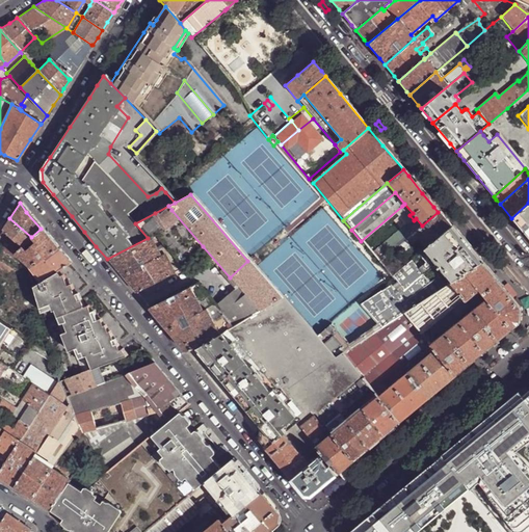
[(528,203),(511,218),(514,221),(517,224),(528,238),(528,239),(528,203)]
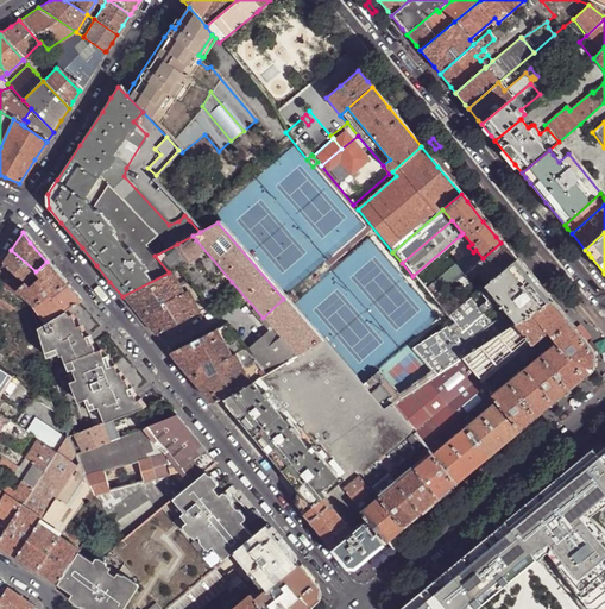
[(460,236),(468,246),(472,244),(462,233),(460,236)]
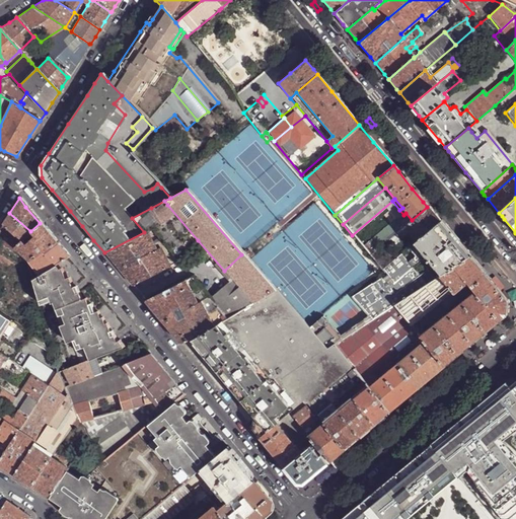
[(167,205),(164,201),(151,208),(156,214),(167,205)]
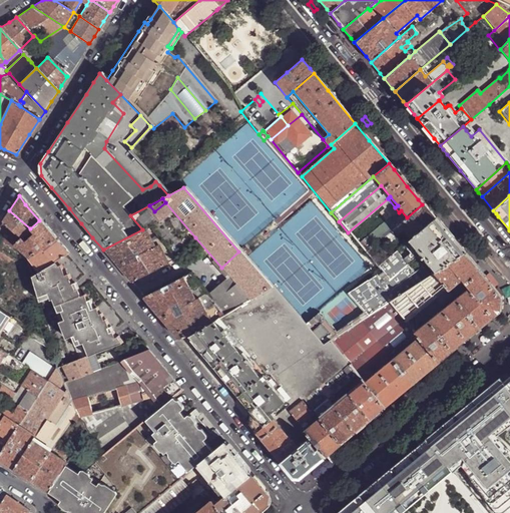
[(130,215),(142,229),(103,249),(111,261),(130,283),(166,264),(156,244),(161,241),(173,255),(195,237),(165,202),(154,211),(149,205),(130,215)]
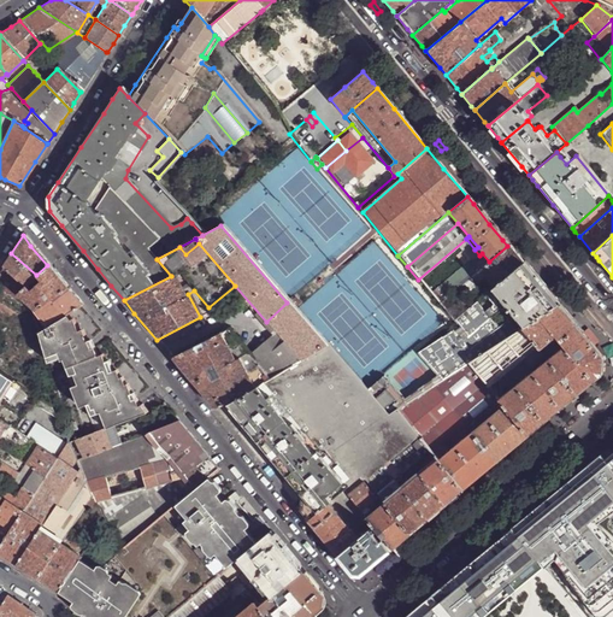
[(514,256),(507,246),(489,262),(470,277),(475,283),(483,275),(493,286),(520,262),(514,256)]
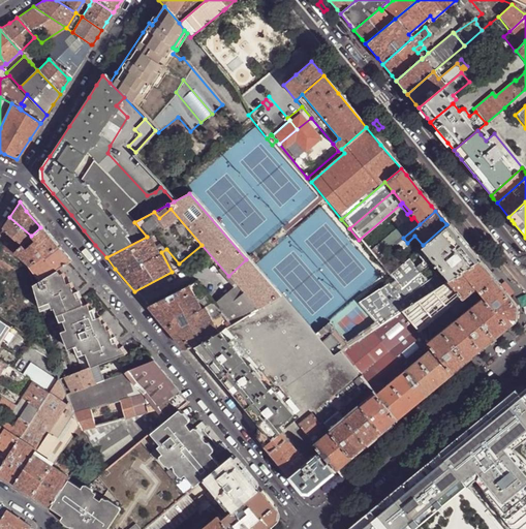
[(1,229),(21,246),(30,238),(30,237),(31,236),(9,217),(5,223),(1,229)]
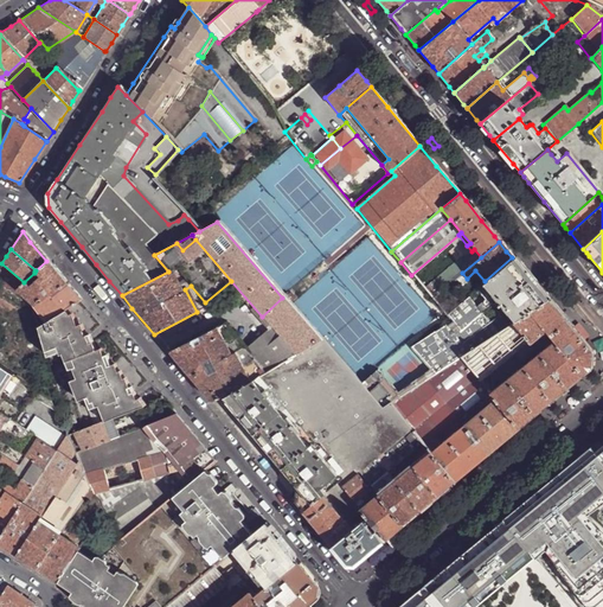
[(517,263),(512,257),(485,281),(474,289),(483,300),(498,318),(506,327),(512,323),(547,300),(538,289),(517,263)]
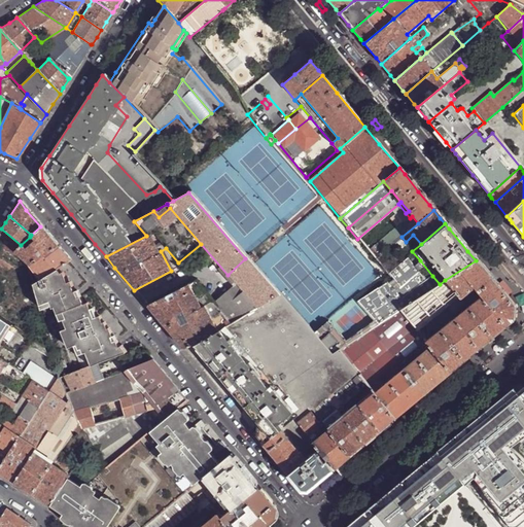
[(28,264),(57,246),(46,234),(40,226),(31,235),(30,236),(30,237),(34,240),(25,249),(21,245),(13,251),(28,264)]
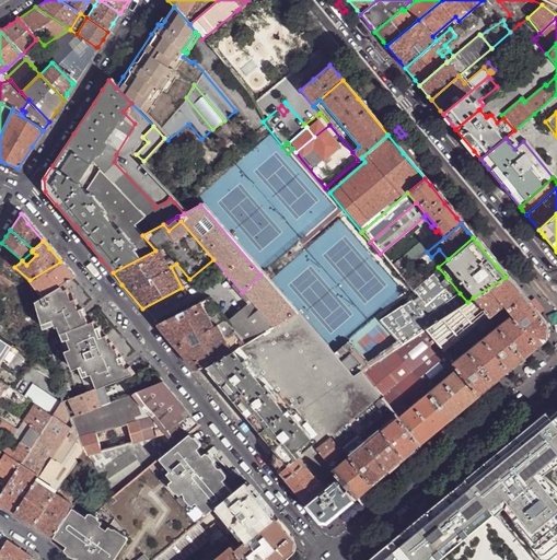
[(0,264),(11,270),(14,267),(22,260),(1,243),(0,244),(0,264)]
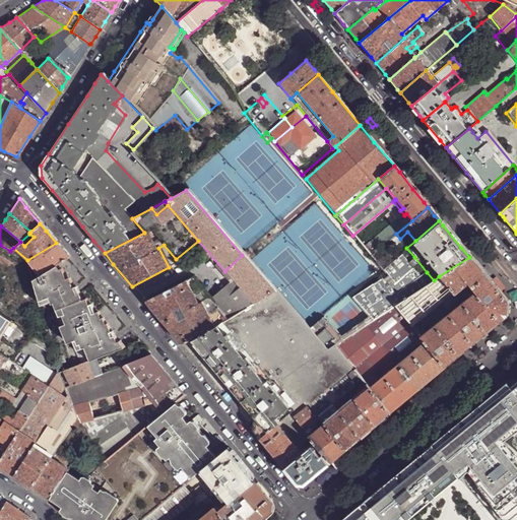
[(400,239),(396,234),(389,240),(394,246),(401,240),(400,239)]
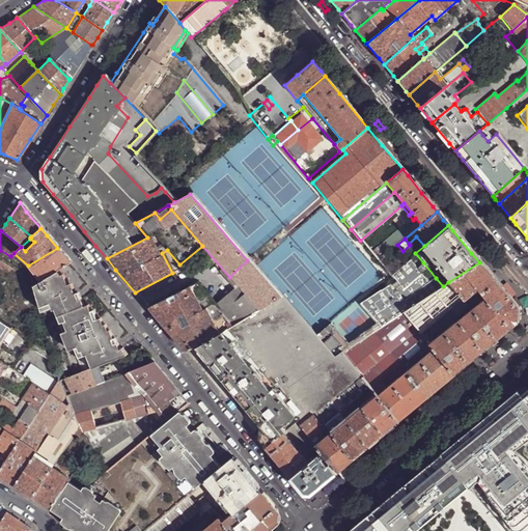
[(61,253),(57,248),(28,266),(38,281),(55,271),(66,263),(68,262),(61,253)]
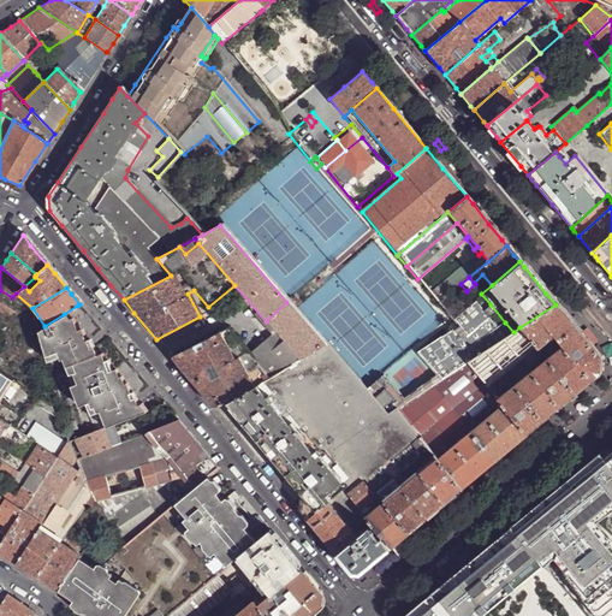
[(208,307),(194,290),(188,294),(200,317),(211,311),(208,307)]
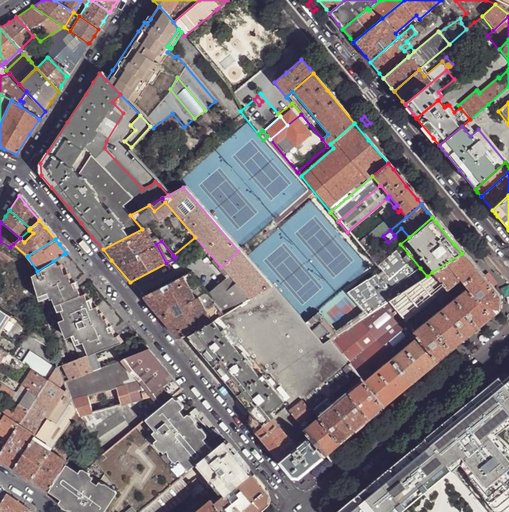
[(408,253),(400,244),(378,262),(374,266),(378,269),(379,271),(399,294),(427,276),(420,268),(413,274),(400,259),(408,253)]
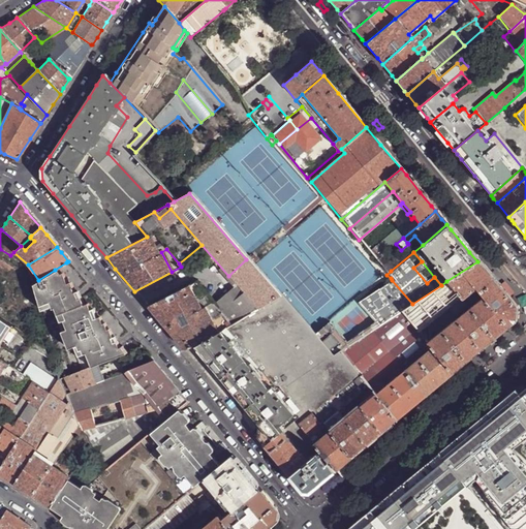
[(391,271),(380,257),(376,261),(387,275),(391,271)]
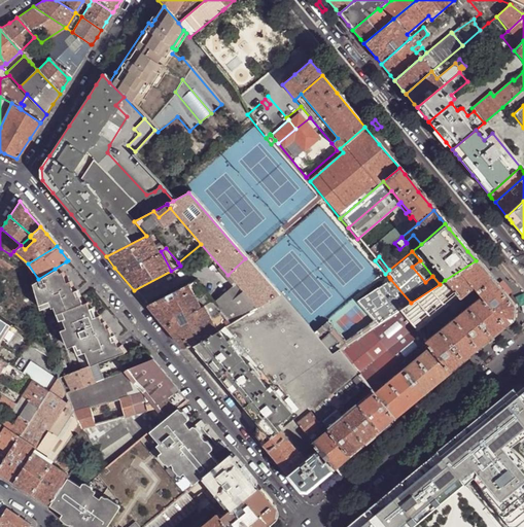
[(0,278),(8,285),(24,281),(25,281),(23,275),(20,270),(15,267),(0,257),(0,278)]
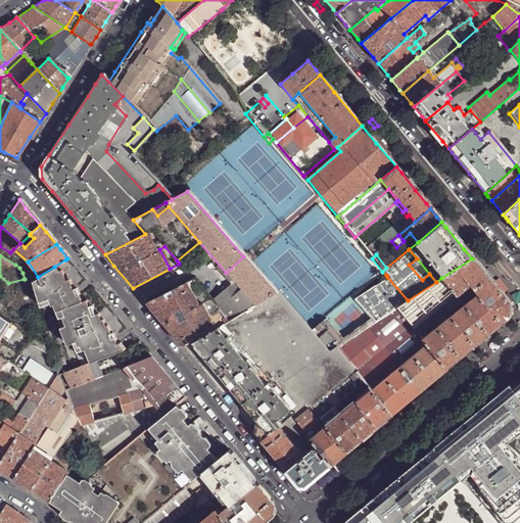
[(234,281),(254,305),(275,292),(243,256),(226,273),(234,281)]
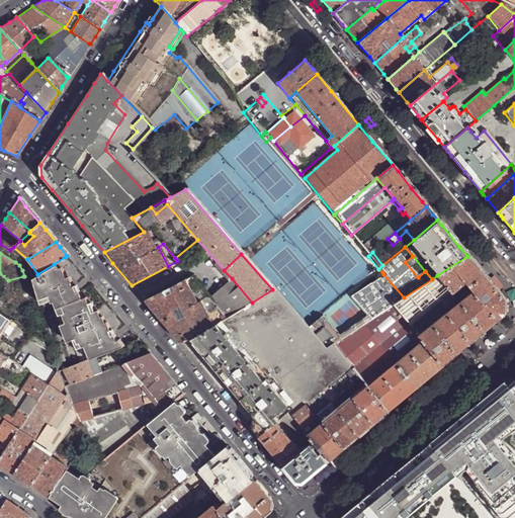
[(475,265),(467,256),(437,275),(448,288),(447,288),(451,292),(463,282),(463,281),(479,269),(475,265)]
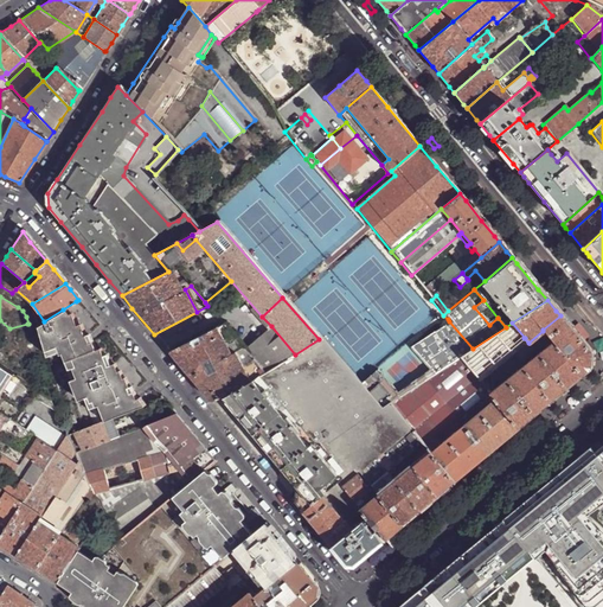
[(68,314),(63,310),(44,321),(36,327),(45,357),(56,352),(57,355),(59,355),(65,370),(70,368),(74,378),(68,381),(71,391),(116,374),(116,371),(109,364),(106,366),(103,358),(101,356),(96,349),(94,350),(90,342),(88,343),(84,334),(83,336),(81,330),(78,331),(76,325),(72,326),(71,321),(68,314)]
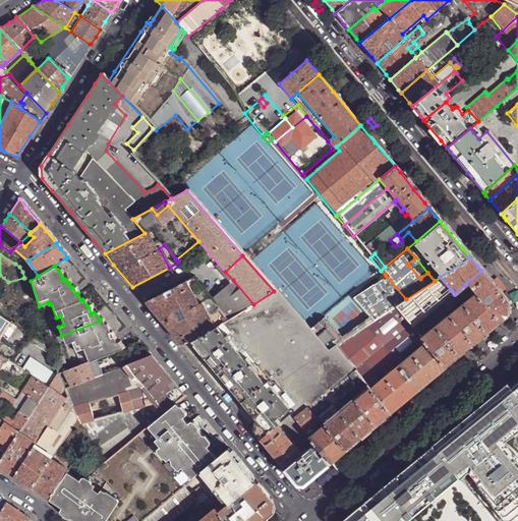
[(488,281),(481,271),(466,283),(466,284),(474,293),(488,281)]
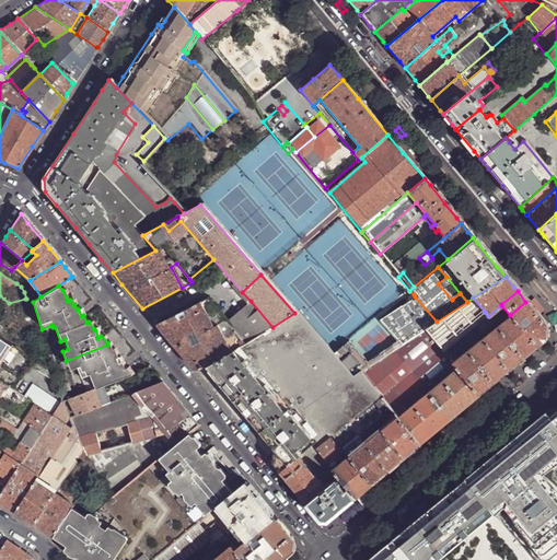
[(358,372),(392,350),(426,328),(437,322),(415,296),(376,322),(395,342),(380,353),(364,364),(345,341),(328,353),(350,377),(358,372)]
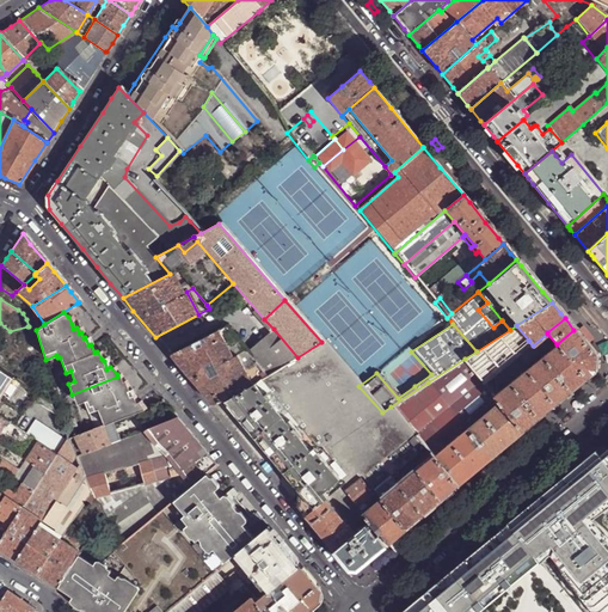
[(477,352),(465,359),(481,380),(528,341),(529,341),(516,325),(510,330),(477,352)]
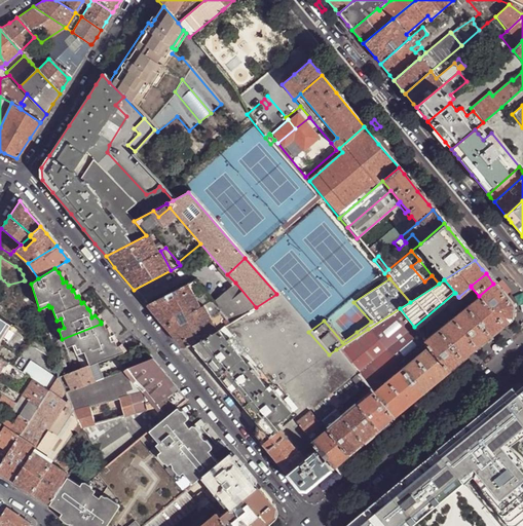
[(5,300),(28,294),(24,280),(8,285),(4,286),(3,286),(1,286),(5,300)]
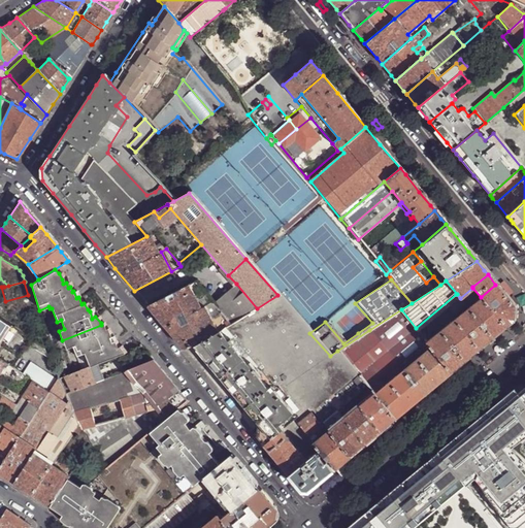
[(193,282),(188,285),(199,308),(202,306),(210,302),(193,282)]
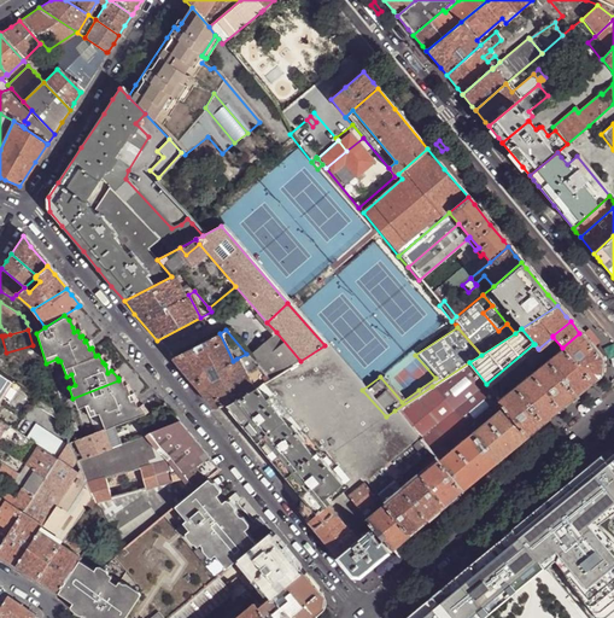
[(276,332),(247,356),(257,368),(268,380),(300,361),(276,332)]
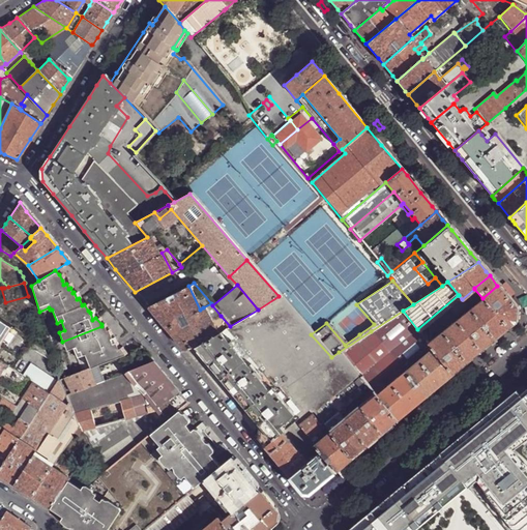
[(156,319),(165,329),(200,310),(188,286),(147,307),(156,319)]
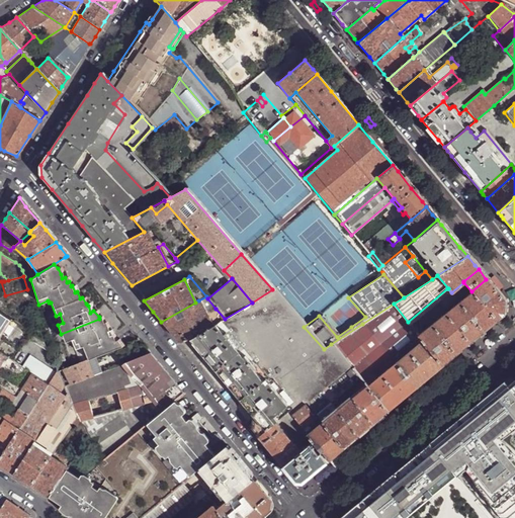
[(488,281),(486,279),(471,291),(458,301),(482,332),(484,330),(502,315),(503,299),(499,294),(488,281)]
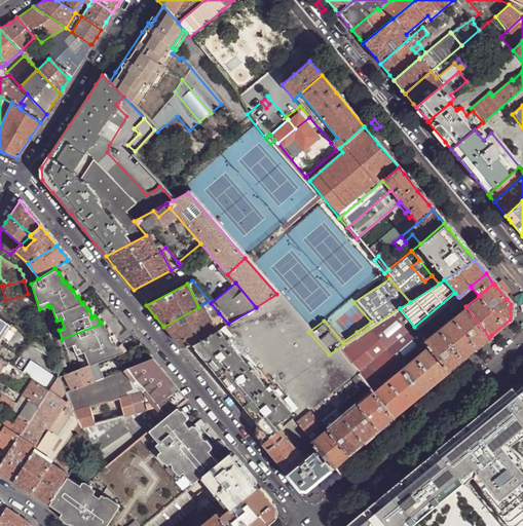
[(24,313),(33,311),(28,294),(5,300),(0,301),(0,308),(3,318),(24,313)]
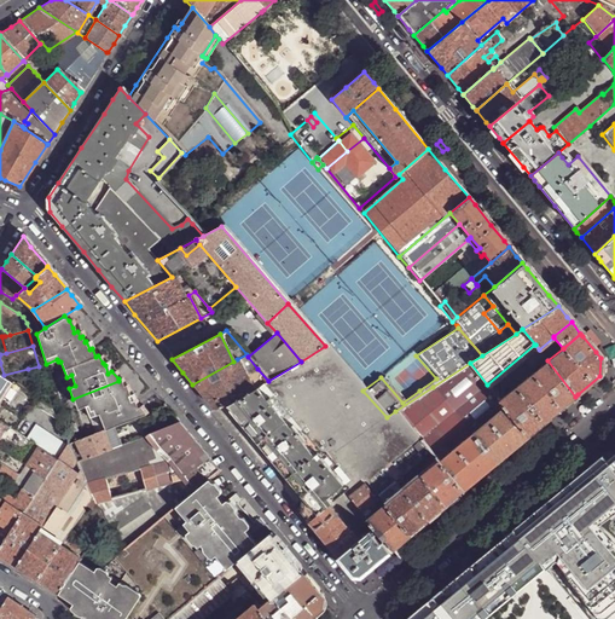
[(393,482),(429,452),(395,411),(387,417),(363,391),(357,383),(325,346),(301,362),(268,381),(256,388),(317,460),(319,458),(346,490),(359,478),(376,497),(384,491),(394,484),(393,482)]
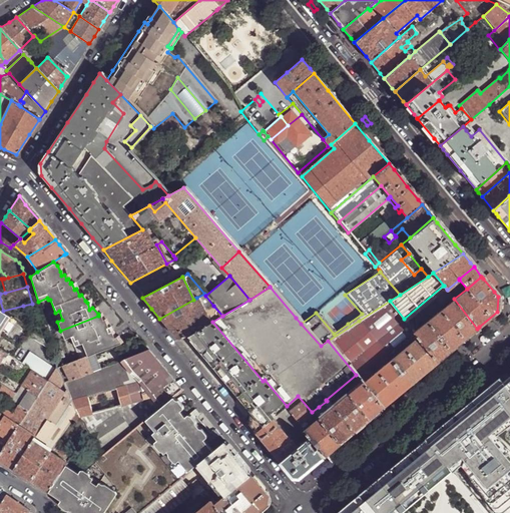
[(205,296),(204,294),(196,298),(203,311),(213,306),(205,296)]
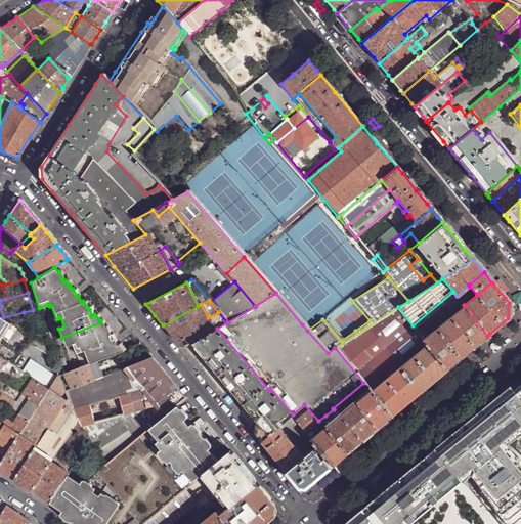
[(48,304),(39,308),(50,343),(61,338),(58,329),(63,326),(60,317),(56,319),(51,306),(49,306),(48,304)]
